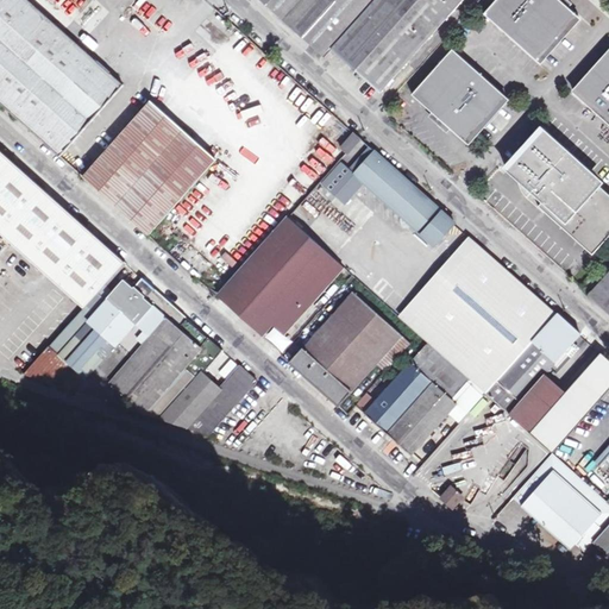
[(27,0),(0,0),(0,101),(62,156),(125,86),(27,0)]
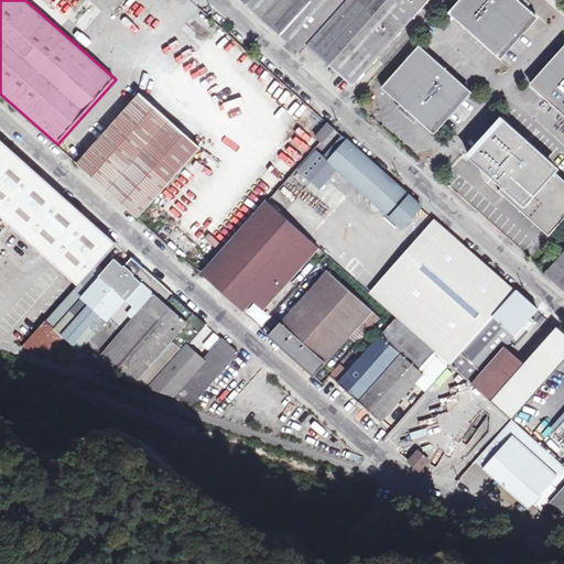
[(243,0),(293,44),(293,46),(301,53),(308,45),(325,61),(353,85),(430,0),(243,0)]
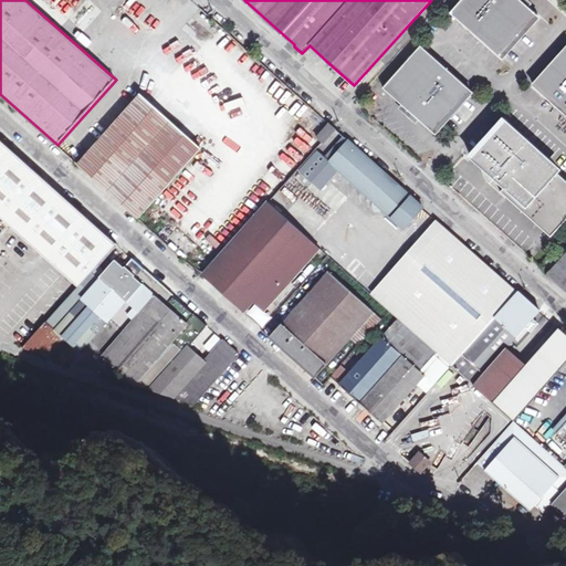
[(520,0),(463,0),(450,14),(499,61),(540,18),(520,0)]
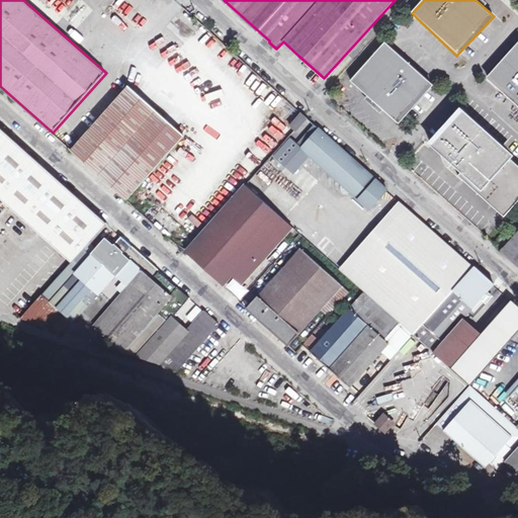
[(432,85),(385,42),(350,81),(396,122),(432,85)]
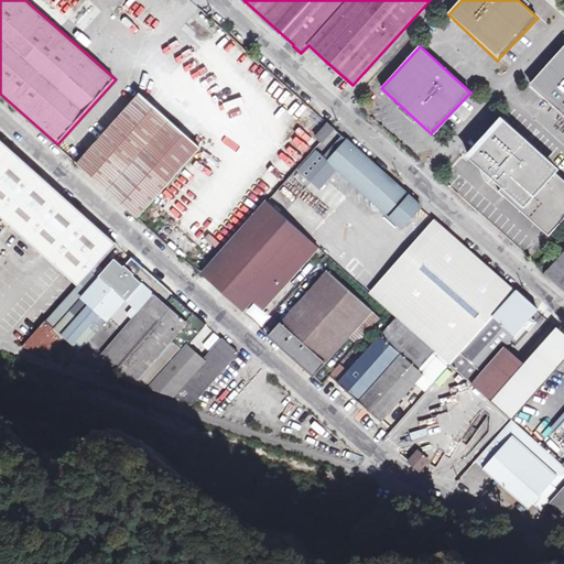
[(563,51),(533,86),(563,114),(563,51)]
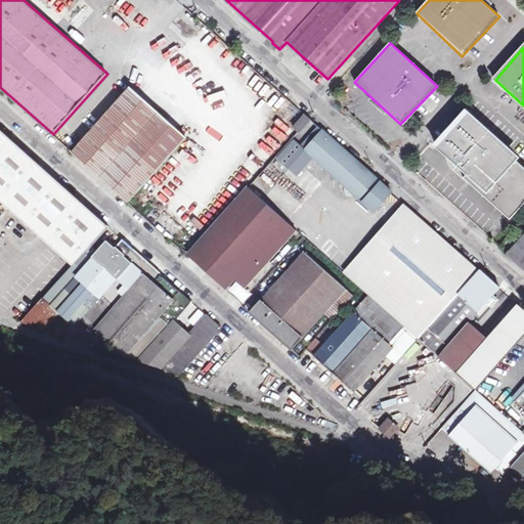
[(129,203),(187,137),(131,86),(73,151),(129,203)]
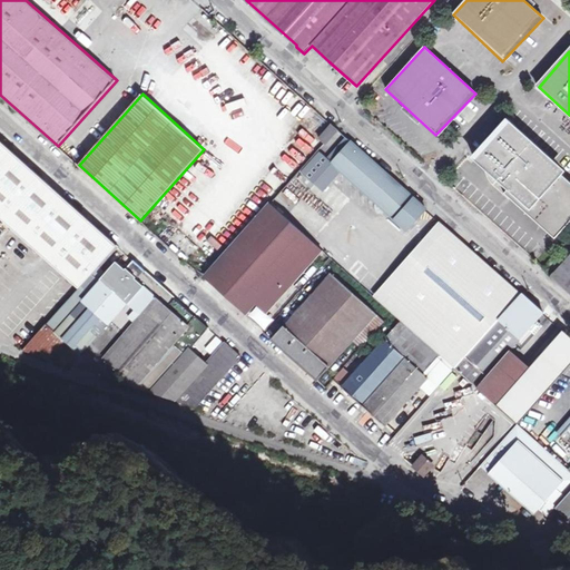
[(173,102),(168,110),(184,117),(187,110),(173,102)]
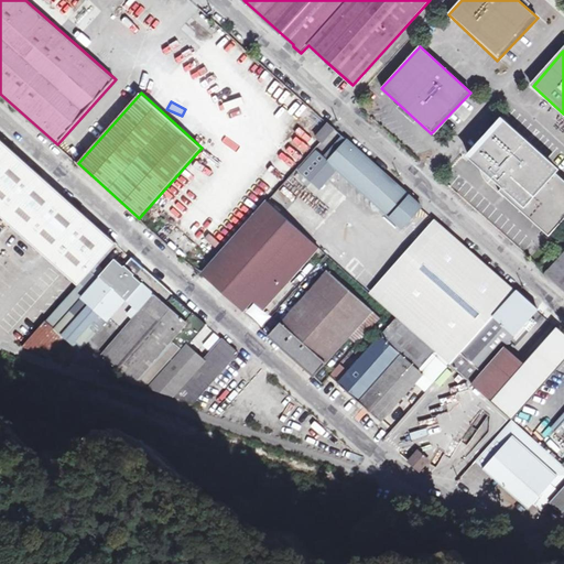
[(527,139),(505,119),(470,158),(553,231),(563,218),(563,179),(523,143),(527,139)]
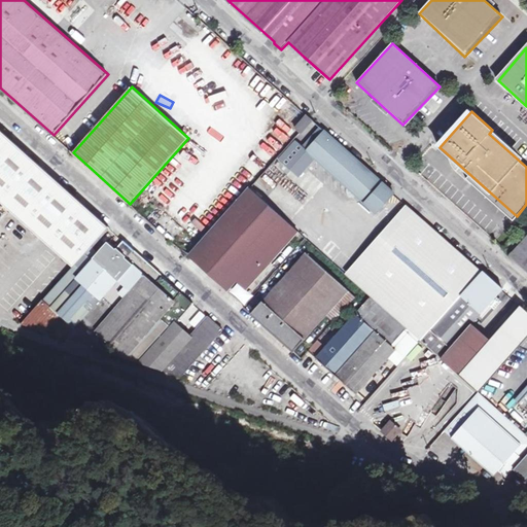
[(294,127),(301,133),(312,120),(305,114),(294,127)]
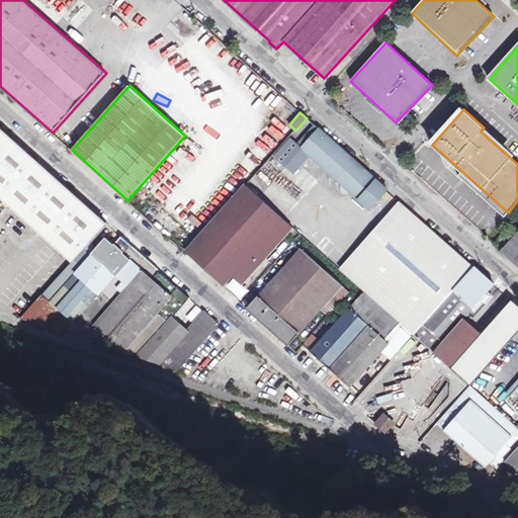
[(138,356),(170,321),(158,311),(178,286),(139,251),(122,236),(114,244),(107,238),(98,248),(91,242),(107,224),(77,196),(61,181),(0,128),(0,195),(73,260),(22,317),(100,343),(108,336),(123,349),(122,351),(138,356)]
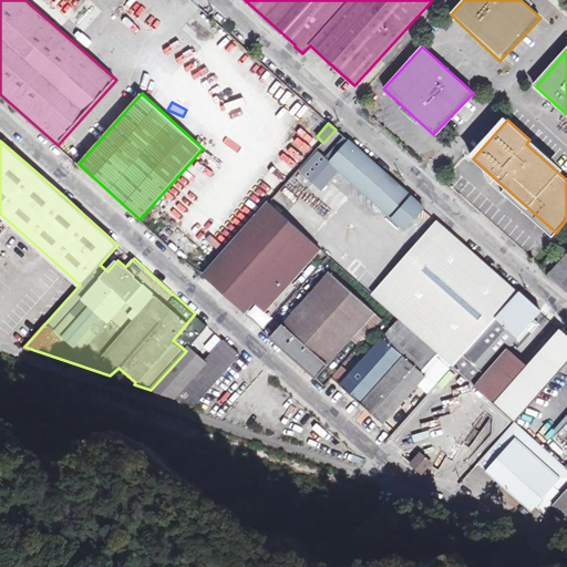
[(330,162),(405,227),(423,207),(348,141),(330,161),(319,151),(300,171),(312,182),(330,162)]
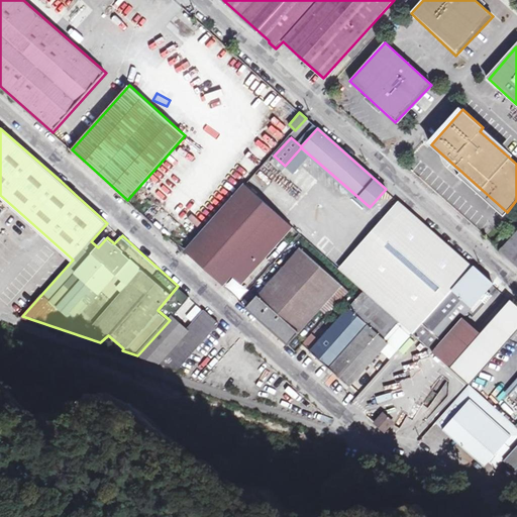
[(253,176),(268,188),(285,167),(271,154),(253,176)]
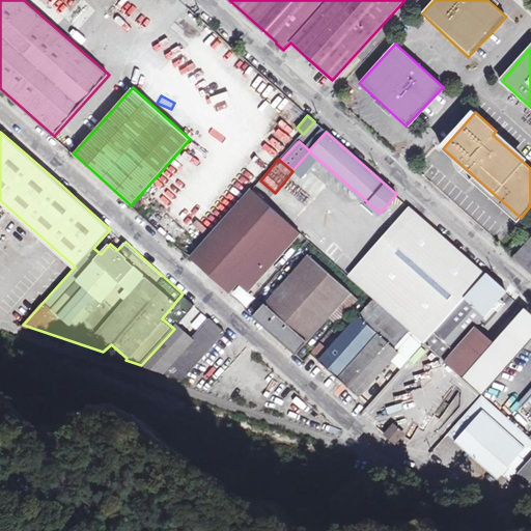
[(301,231),(253,188),(191,256),(230,291),(246,273),(256,282),(301,231)]
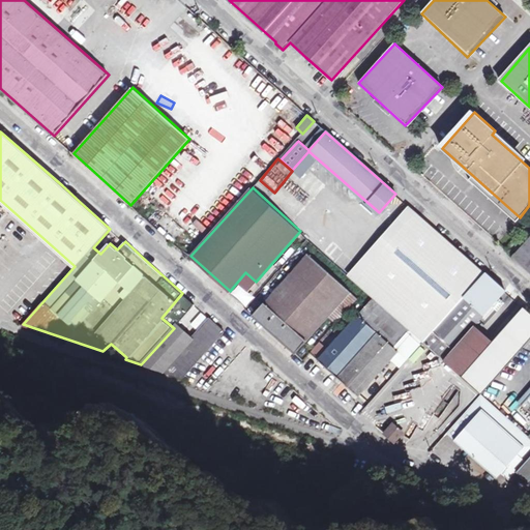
[(356,262),(353,265),(361,272),(416,211),(408,204),(387,228),(356,262)]
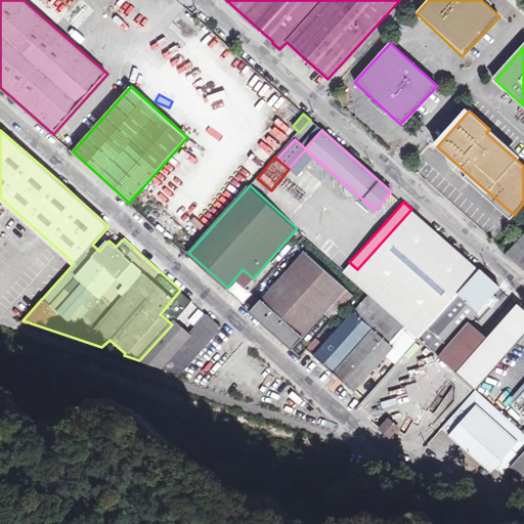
[(500,289),(411,209),(357,269),(425,330),(418,338),(438,356),(470,322),(479,312),(483,314),(495,300),(492,298),(499,290),(500,289)]
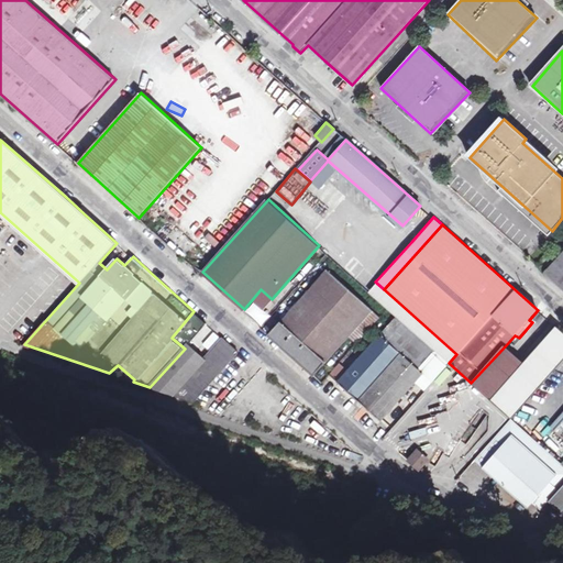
[(562,252),(545,272),(562,286),(562,252)]
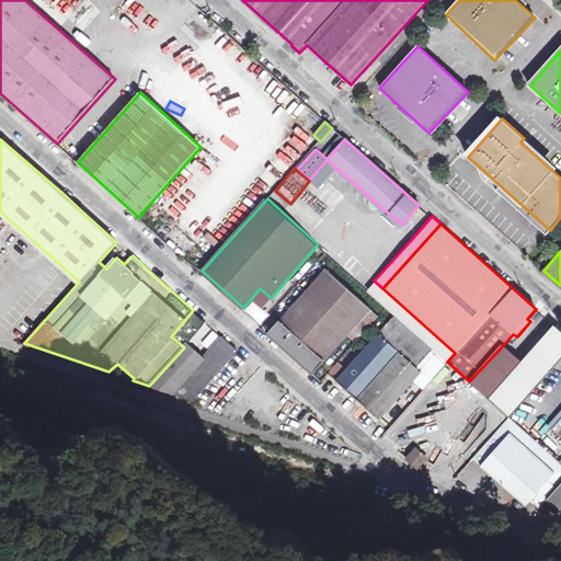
[(350,271),(358,261),(352,254),(343,265),(350,271)]
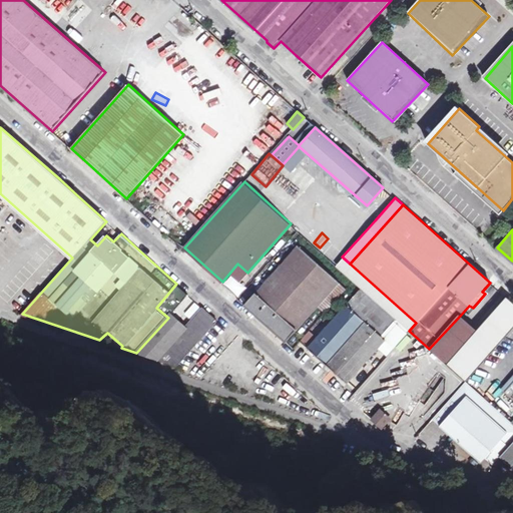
[(332,241),(328,238),(320,247),(324,250),(332,241)]
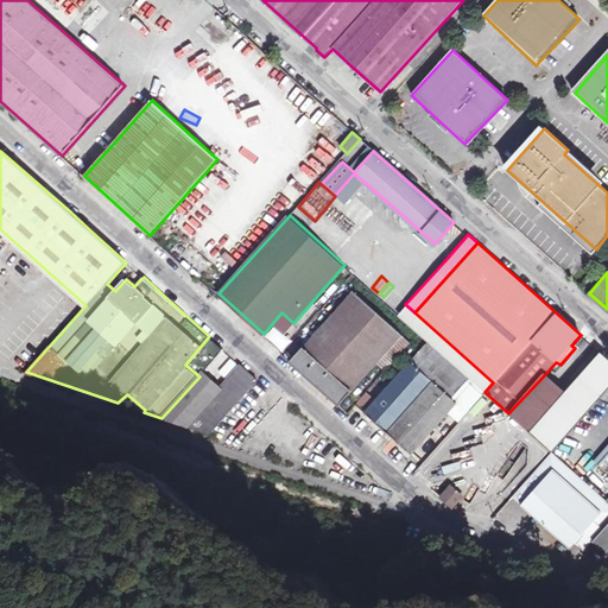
[(401,335),(353,291),(290,361),(317,385),(340,405),(401,335)]
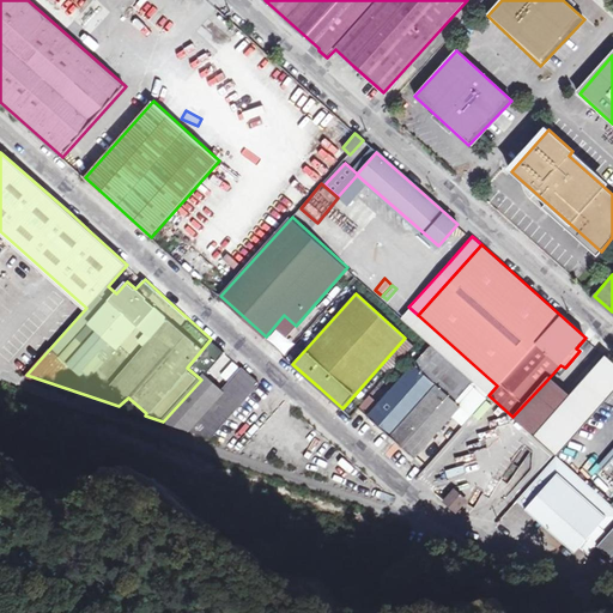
[(418,315),(408,307),(401,316),(431,344),(489,395),(497,386),(418,315)]
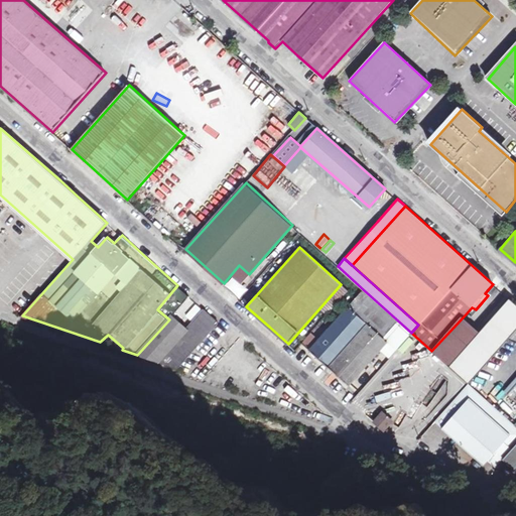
[(225,285),(240,298),(248,289),(233,276),(225,285)]
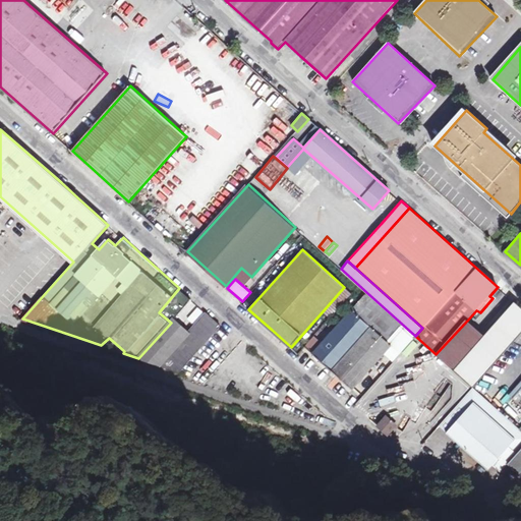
[(415,336),(366,292),(312,352),(353,389),(394,343),(403,350),(415,336)]
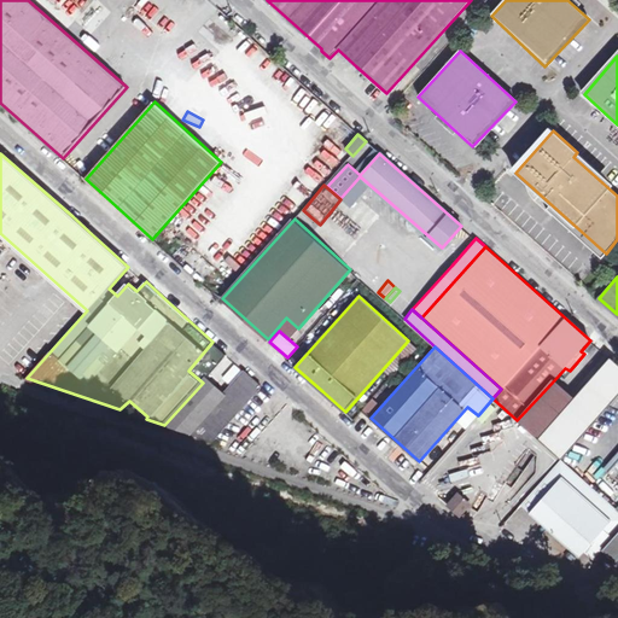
[(575,398),(538,439),(561,460),(617,397),(617,365),(612,360),(611,361),(575,398)]
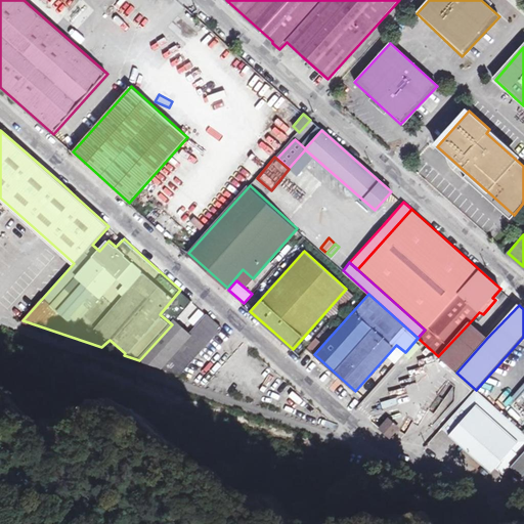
[(186,337),(159,366),(180,374),(222,328),(207,314),(186,337)]
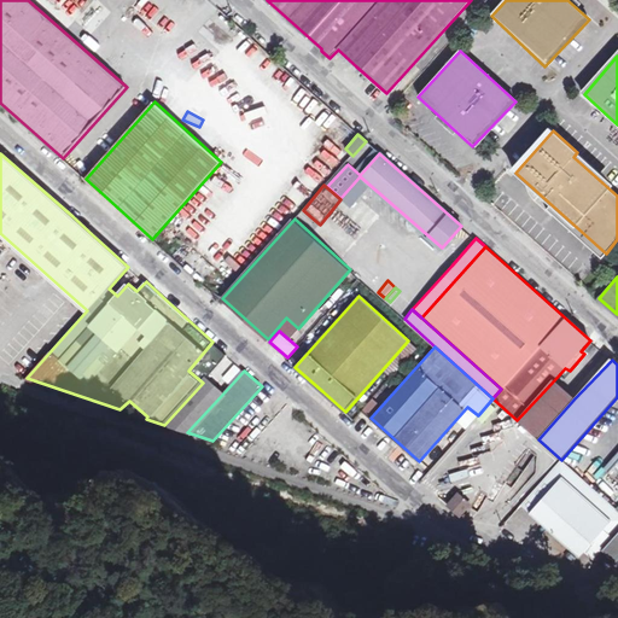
[(554,380),(517,420),(538,439),(575,398),(554,380)]
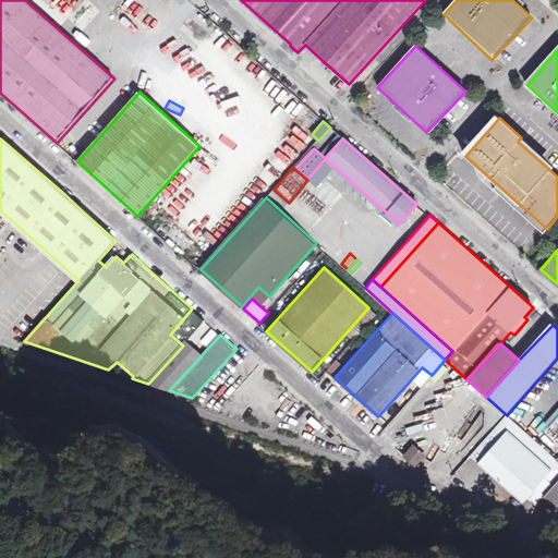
[(183,346),(148,384),(169,390),(198,359),(183,346)]
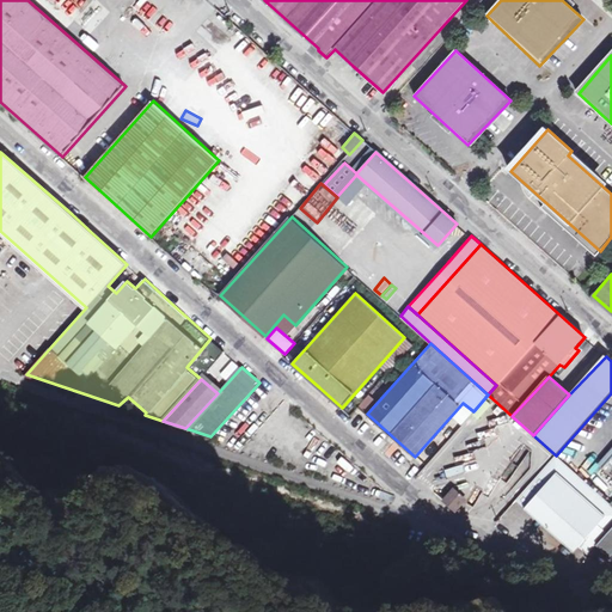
[(390,458),(398,447),(392,442),(384,452),(390,458)]
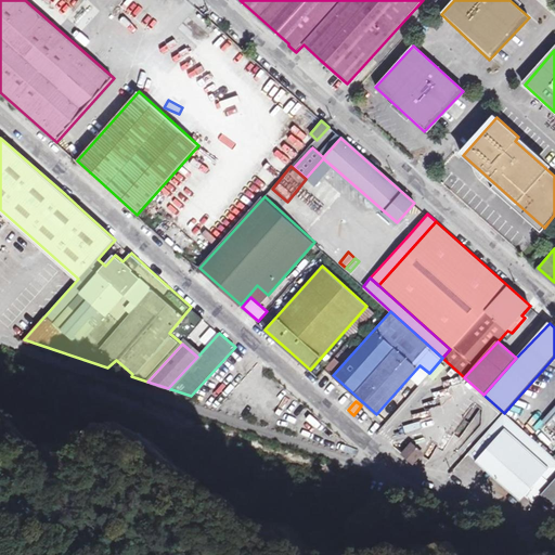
[(554,459),(531,437),(504,413),(467,454),(481,466),(520,500),(525,495),(532,502),(531,503),(536,504),(554,506),(554,414),(547,424),(554,430),(554,459)]
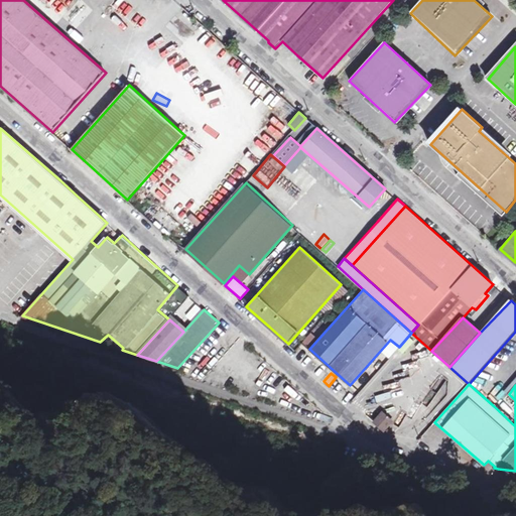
[(373,421),(383,429),(387,425),(390,421),(380,413),(373,421)]
